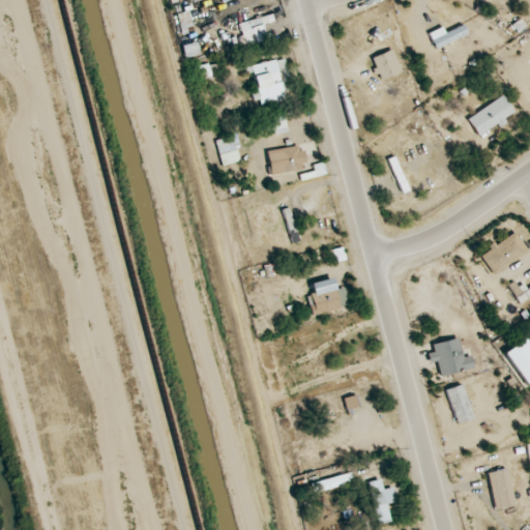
[(269,38),(263,17),(238,24),(244,46),(269,38)]
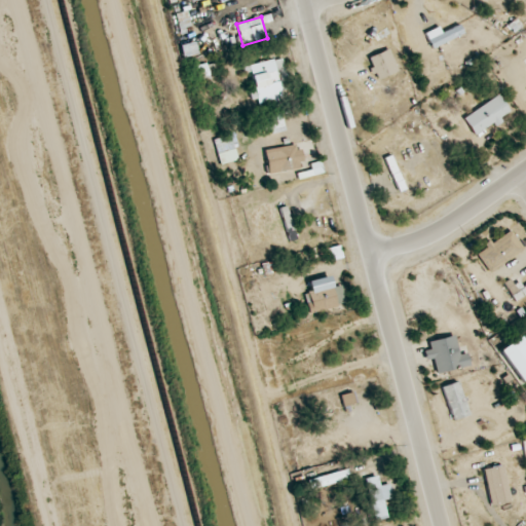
[(375,80),(399,70),(389,48),(366,59),(375,80)]
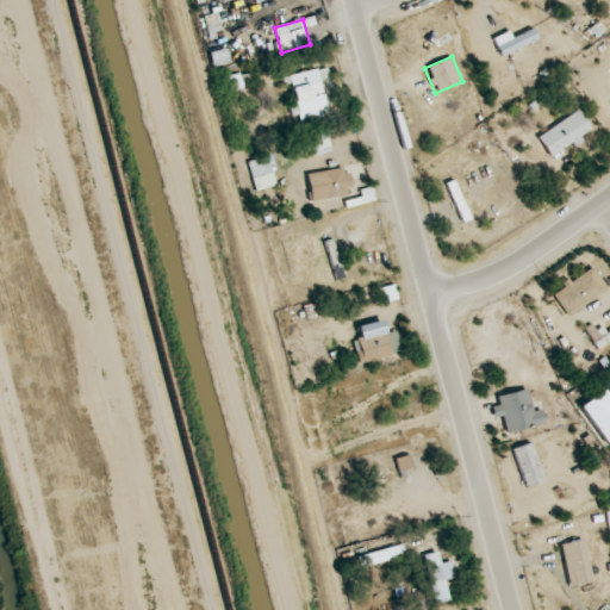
[(329,117),(327,105),(336,103),(329,67),(287,74),(297,123),(329,117)]
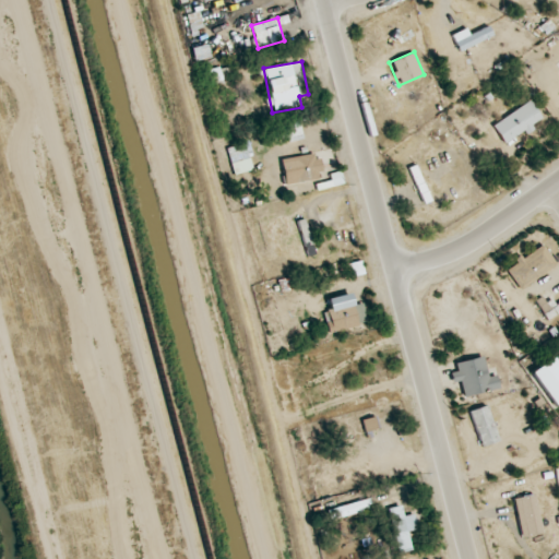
[(211,82),(224,84),(226,70),(213,68),(211,82)]
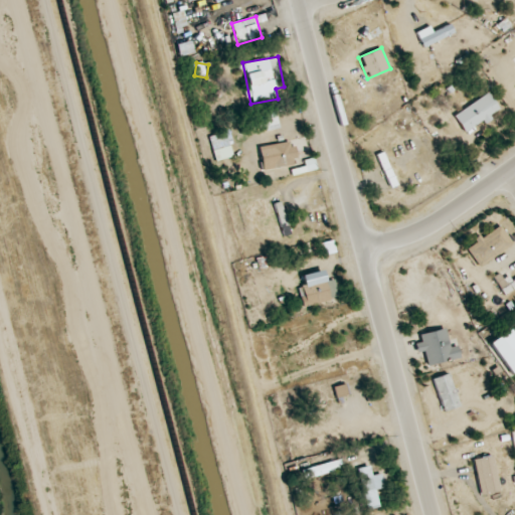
[(464,129),(500,111),(496,103),(460,121),(464,129)]
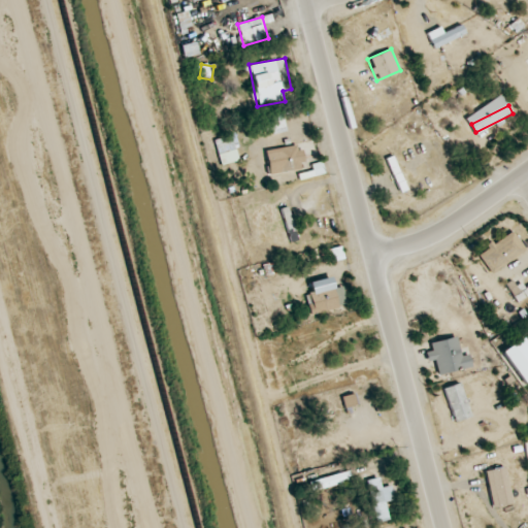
[(305,169),(302,144),(265,150),(269,174),(305,169)]
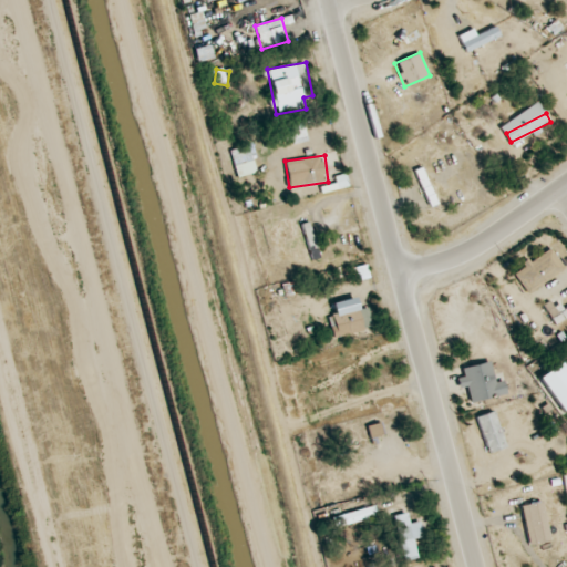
[(415,171),(429,206),(437,203),(423,167),(415,171)]
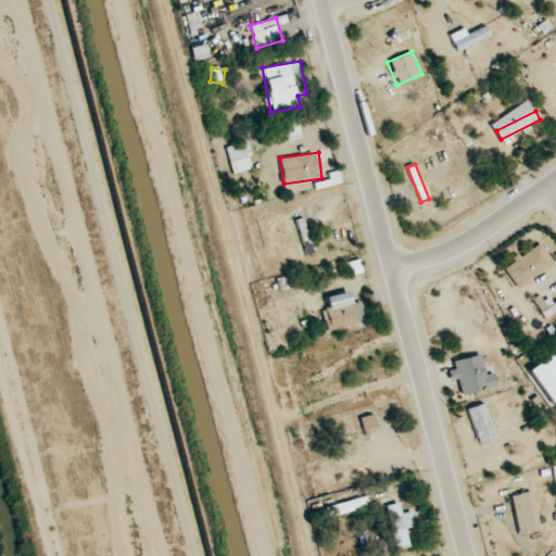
[(554,262),(539,240),(503,267),(518,288),(554,262)]
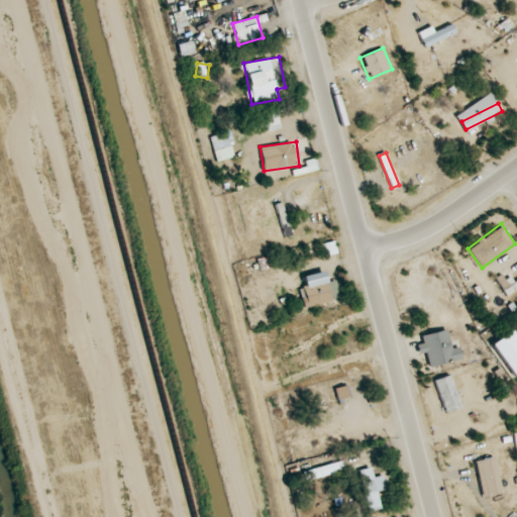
[(326,281),(324,272),(304,275),(306,287),(300,288),(303,307),(340,301),(336,279),(326,281)]
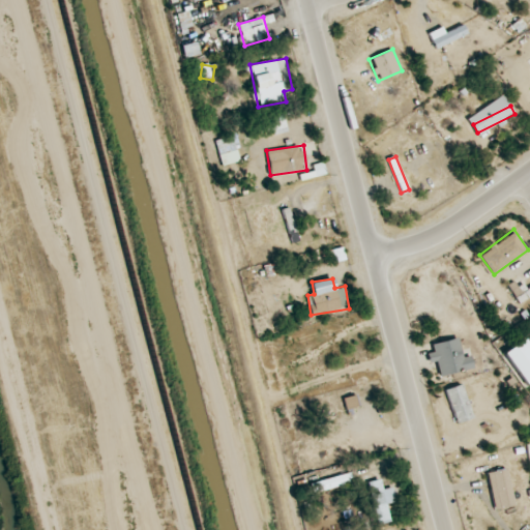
[(529,296),(529,285),(521,291),(514,282),(508,286),(520,303),(529,296)]
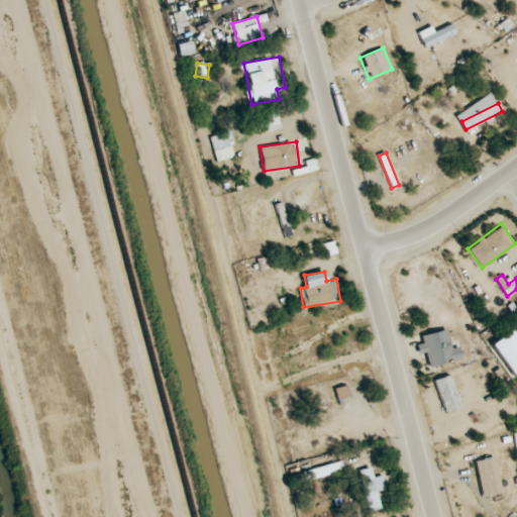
[(421,358),(428,356),(431,367),(462,359),(459,346),(450,349),(445,329),(415,337),(421,358)]
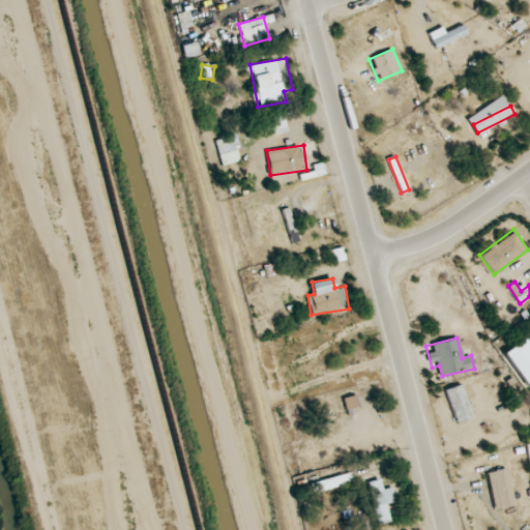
[(529,386),(529,345),(525,337),(503,353),(529,388),(529,386)]
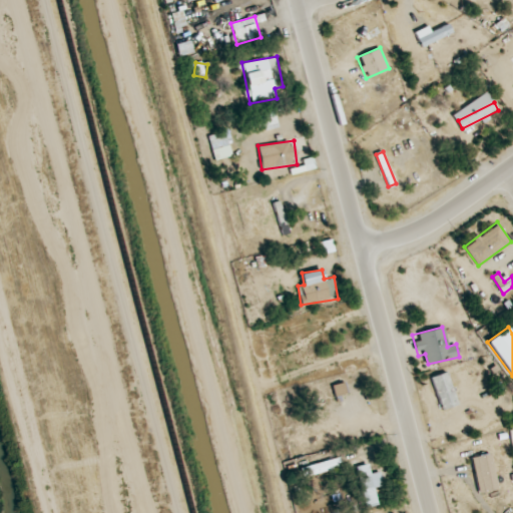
[(459,404),(447,371),(431,378),(443,410),(459,404)]
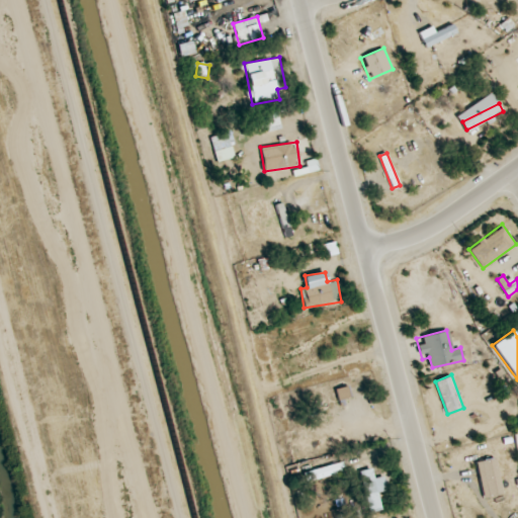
[(336,390),(339,402),(350,399),(348,386),(336,390)]
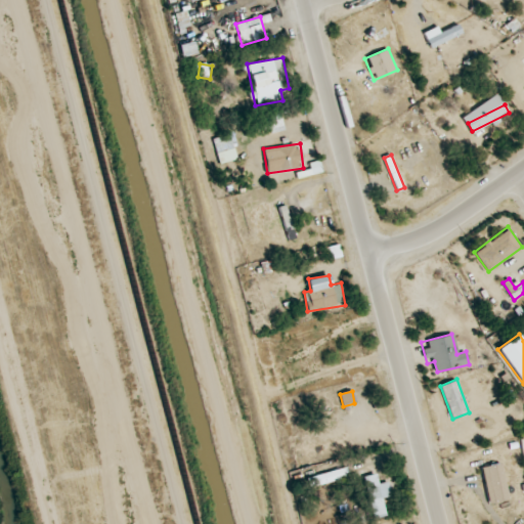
[(318,443),(319,451),(347,446),(346,439),(318,443)]
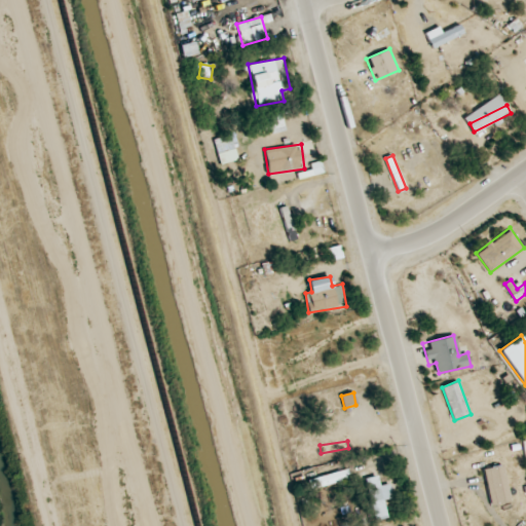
[(353,479),(350,468),(309,480),(312,490),(353,479)]
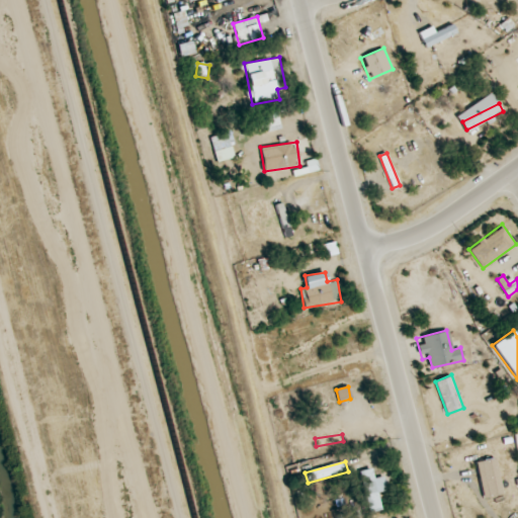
[(381,509),(377,493),(386,491),(382,477),(373,479),(370,468),(360,470),(369,512),(381,509)]
